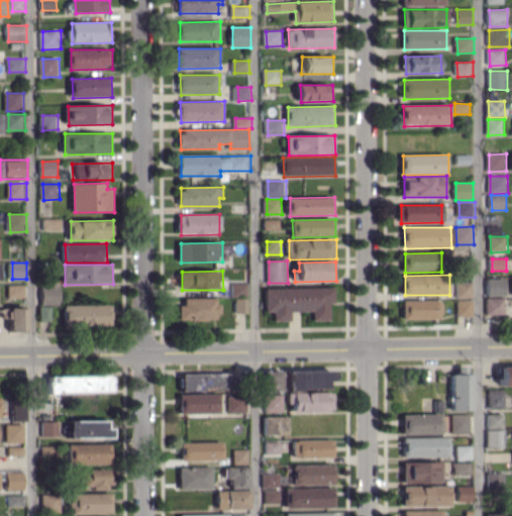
[(490,279),(490,296),(507,296),(507,279),(490,279)]
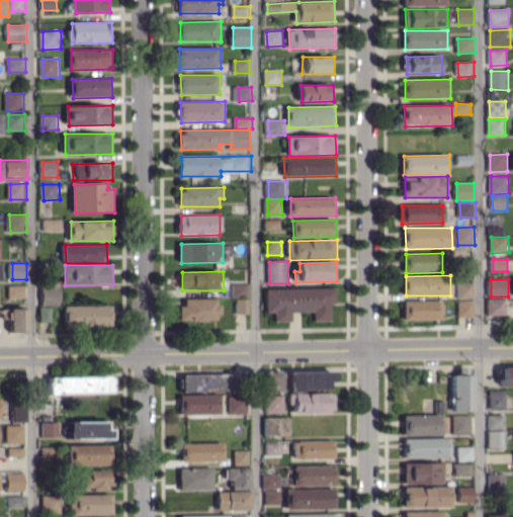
[(236,283),(235,297),(251,297),(251,283),(236,283)]
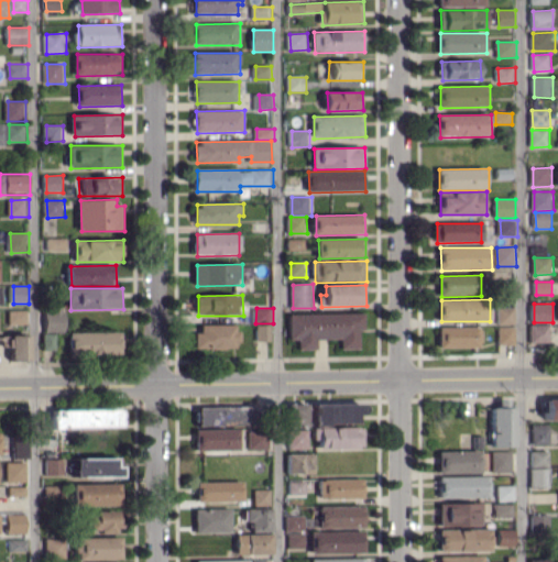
[(517,308),(501,308),(501,326),(517,324),(517,308)]
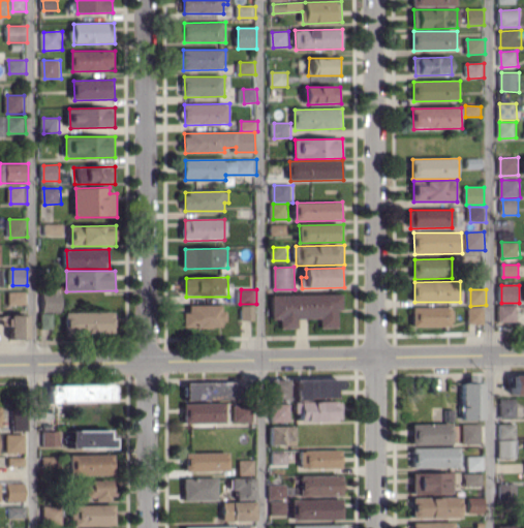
[(44,312),(63,312),(63,290),(44,290),(44,312)]
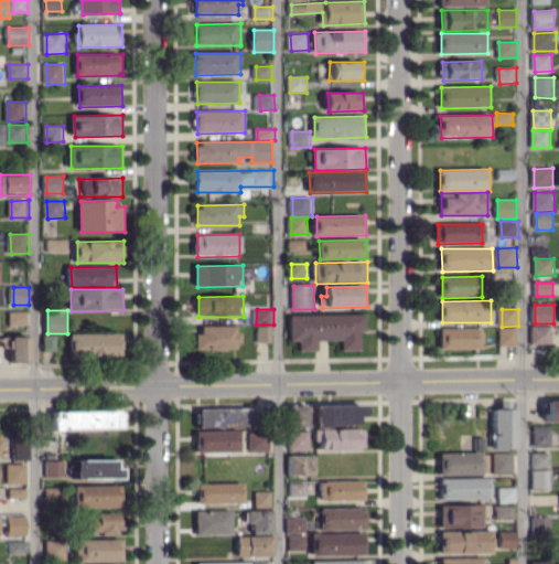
[(30,311),(11,312),(11,327),(30,326),(30,311)]
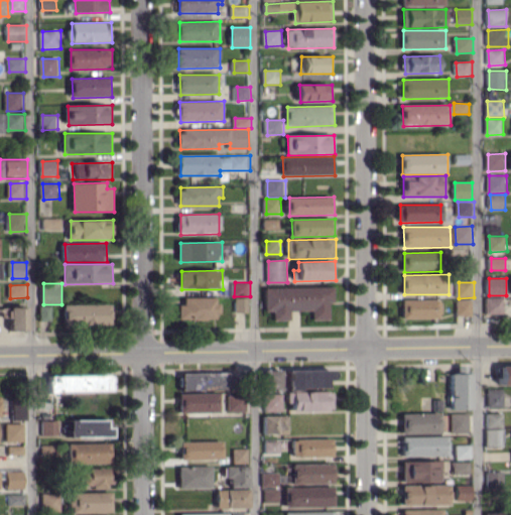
[(336,287),(267,288),(267,312),(275,311),(275,320),(292,320),(291,311),(313,311),(314,320),(332,319),(331,303),(336,303),(336,287)]
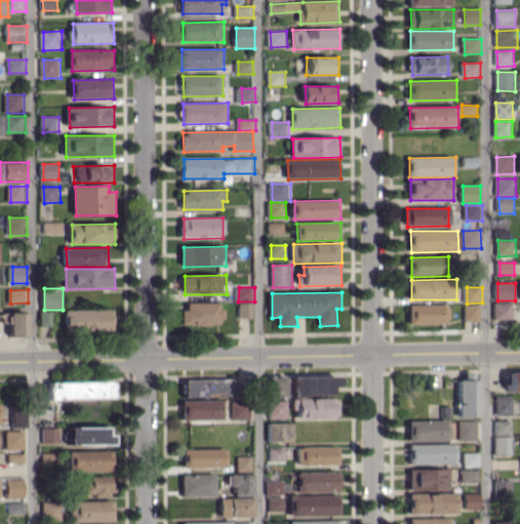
[(186,325),(224,326),(225,303),(187,303),(186,325)]
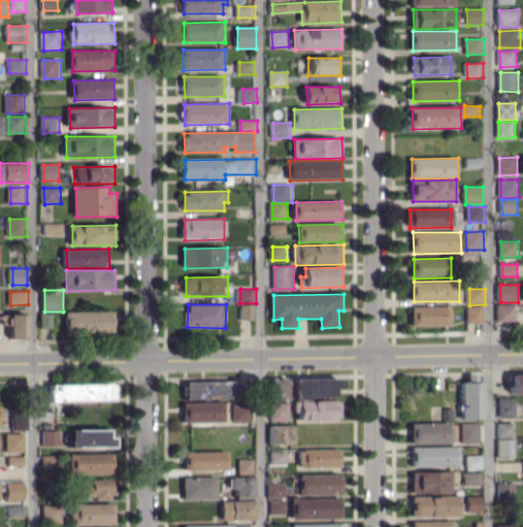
[(518,323),(517,304),(501,305),(501,324),(518,323)]
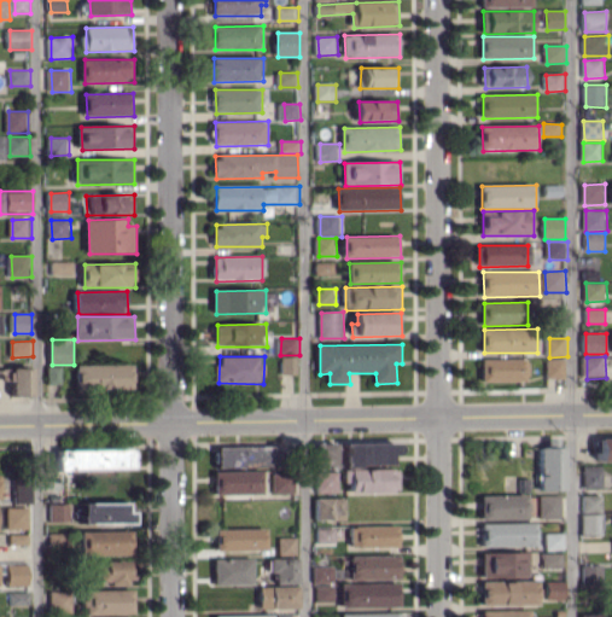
[(299,358),(285,358),(286,374),(299,374),(299,358)]
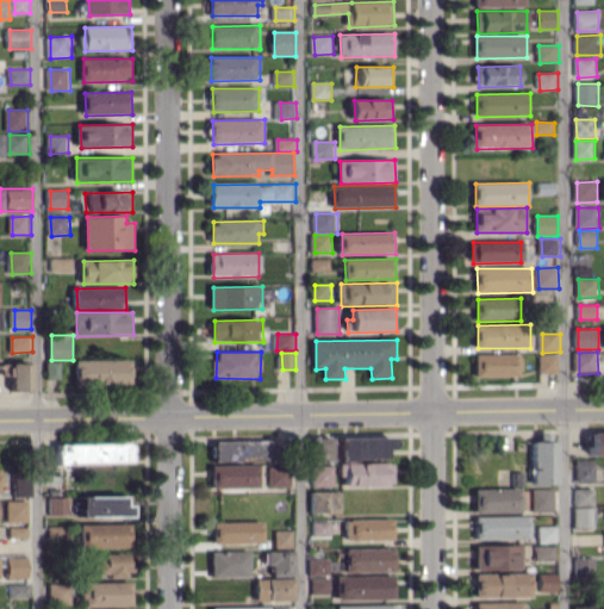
[(560,354),(542,355),(542,374),(560,374),(560,354)]
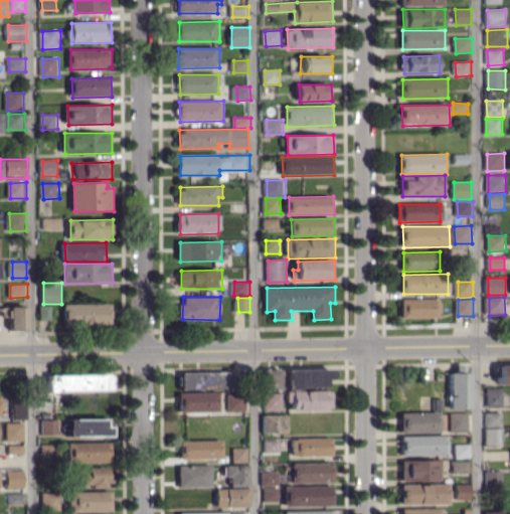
[(403,300),(403,319),(442,318),(442,300),(403,300)]
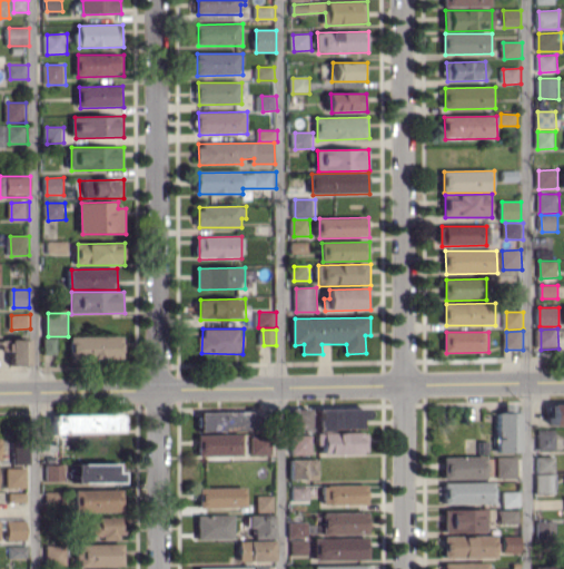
[(59,355),(58,337),(47,339),(47,355),(59,355)]
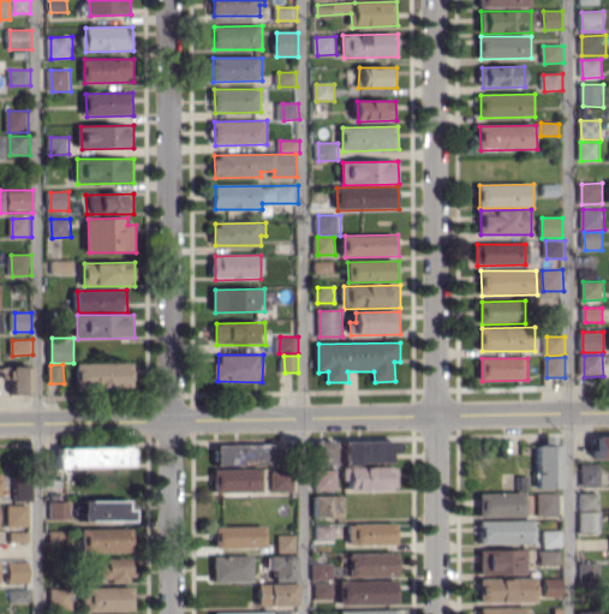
[(78,364),(78,388),(135,388),(135,364),(78,364)]
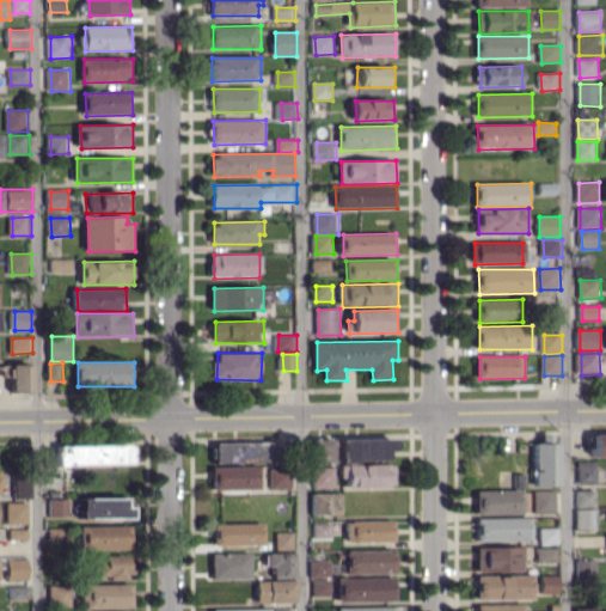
[(34,365),(13,366),(14,392),(35,392),(34,365)]
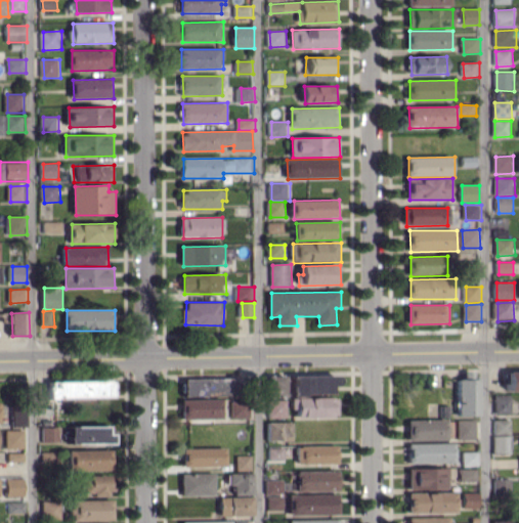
[(510,392),(518,391),(518,372),(509,373),(510,392)]
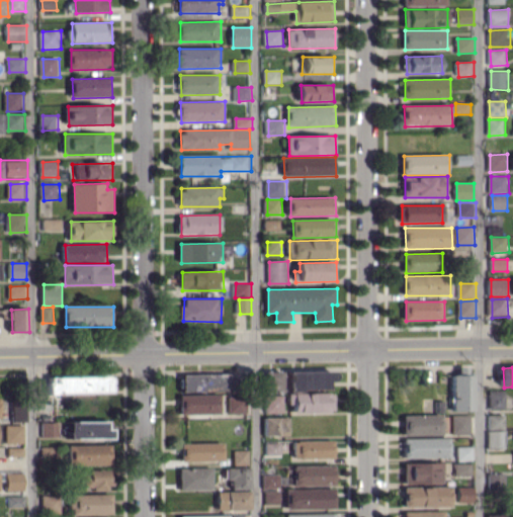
[(454,412),(475,412),(476,368),(460,368),(460,375),(454,375),(454,412)]
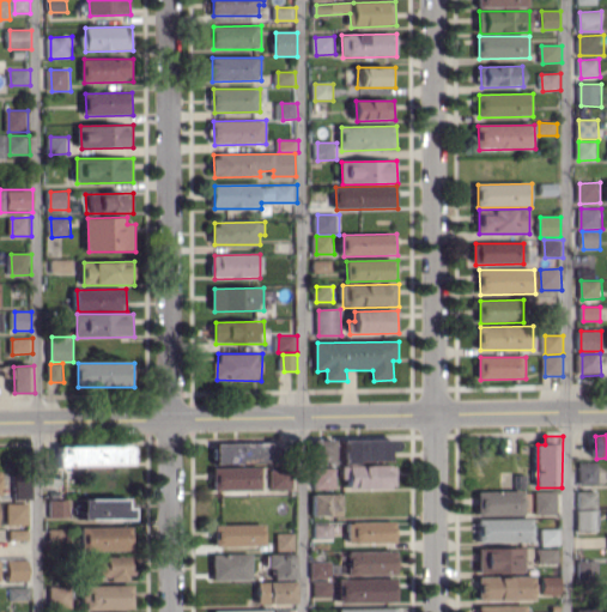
[(338,462),(337,440),(315,441),(316,462),(338,462)]
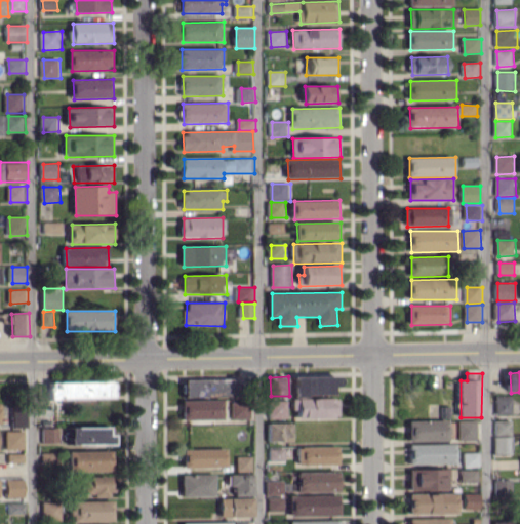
[(293,377),(294,396),(334,395),(334,388),(342,387),(342,376),(293,377)]
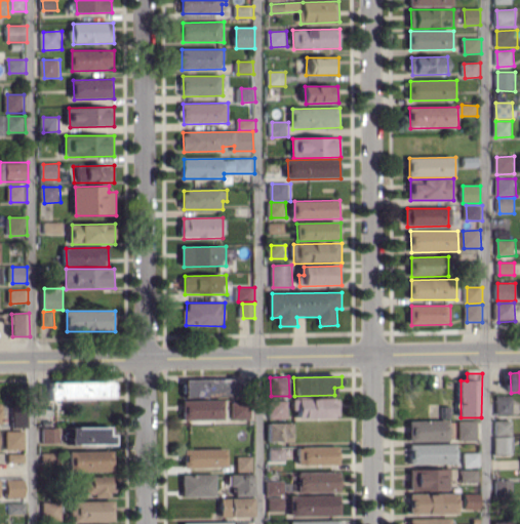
[(243,379),(187,380),(188,397),(244,396),(243,379)]
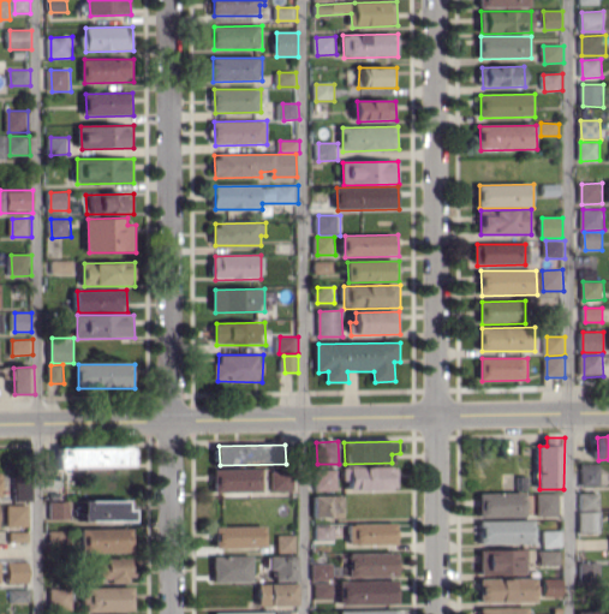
[(60,470),(133,466),(133,447),(60,449),(60,470)]
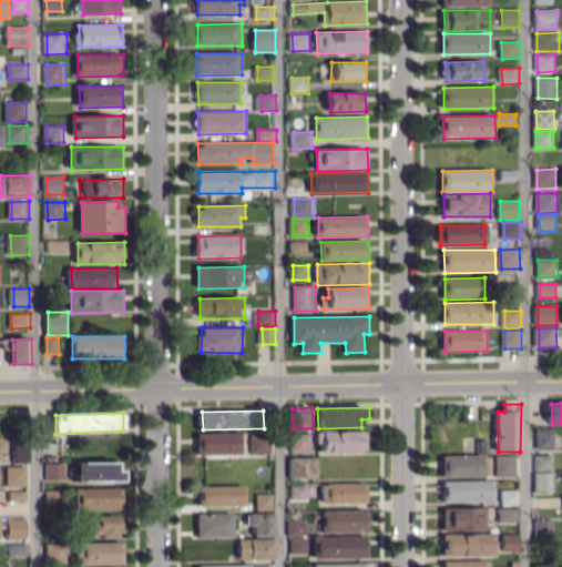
[(557,448),(557,428),(539,428),(539,449),(557,448)]
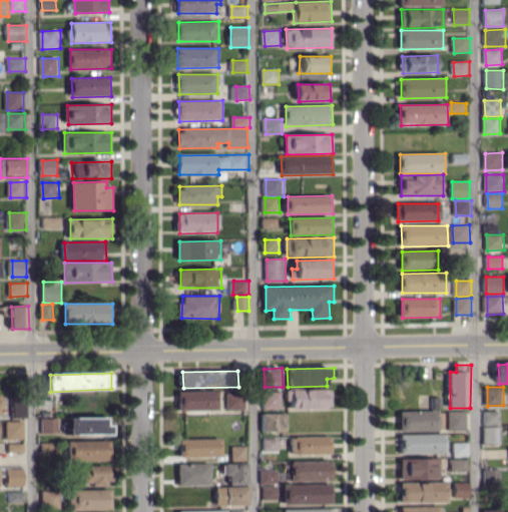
[(288,391),(288,401),(293,401),(294,410),(333,409),(333,389),(288,391)]
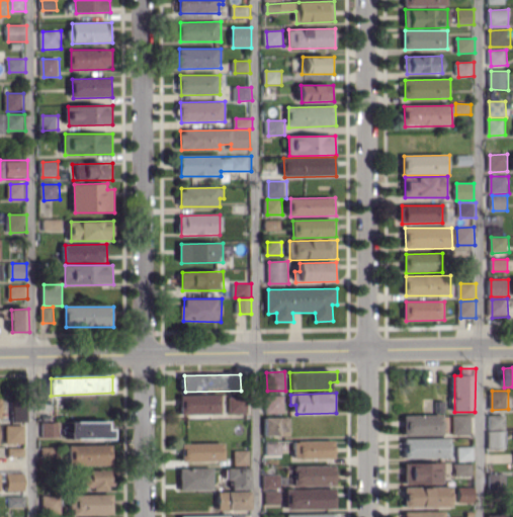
[(222,396),(182,396),(183,415),(223,415),(222,396)]
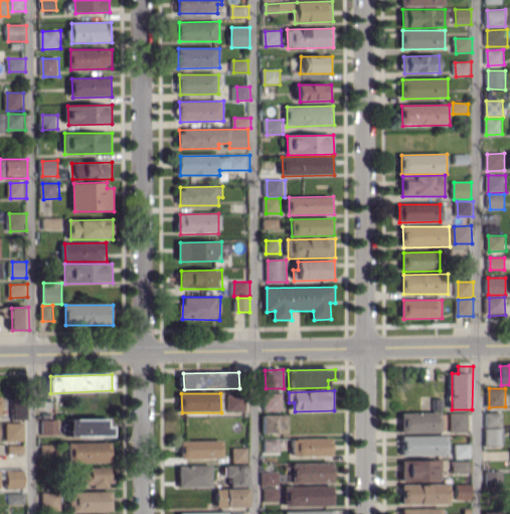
[(284,393),(267,393),(267,411),(285,410),(284,393)]
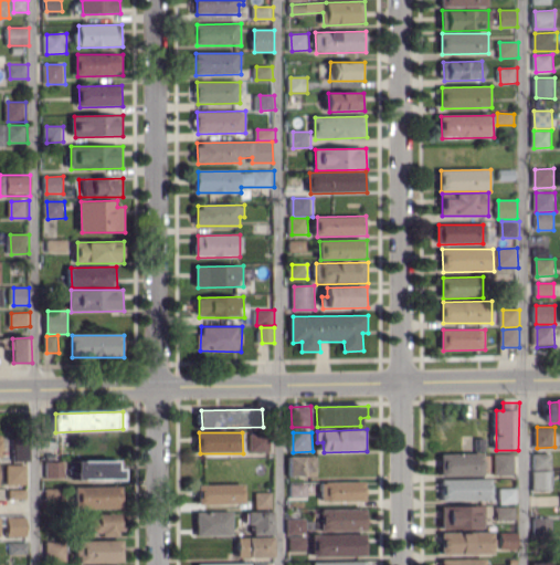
[(253,435),(253,453),(272,452),(272,435),(253,435)]
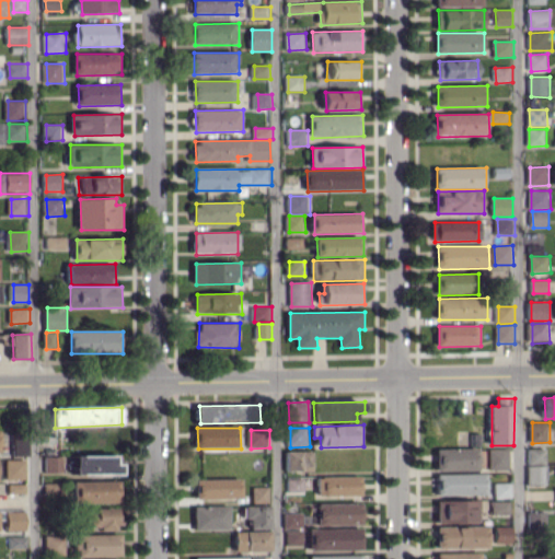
[(31,442),(18,442),(18,456),(32,456),(31,442)]
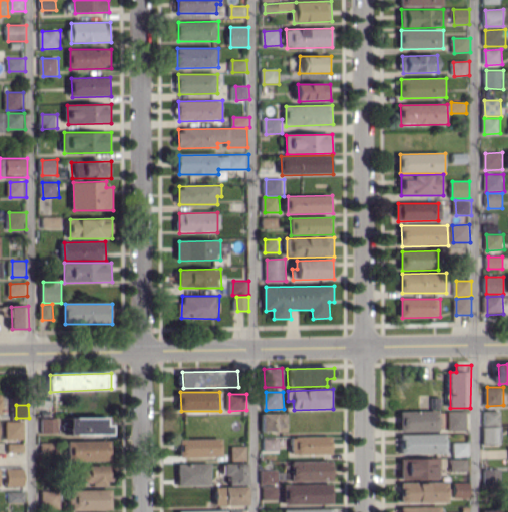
[(402,412),(402,432),(441,432),(441,412),(402,412)]
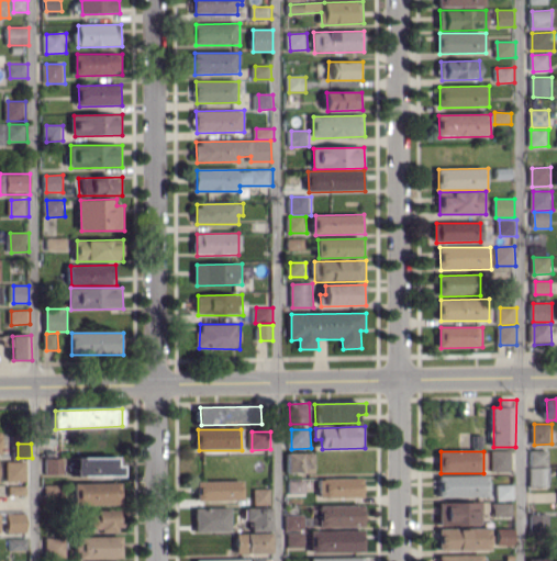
[(513,451),(494,451),(494,472),(514,472),(513,451)]
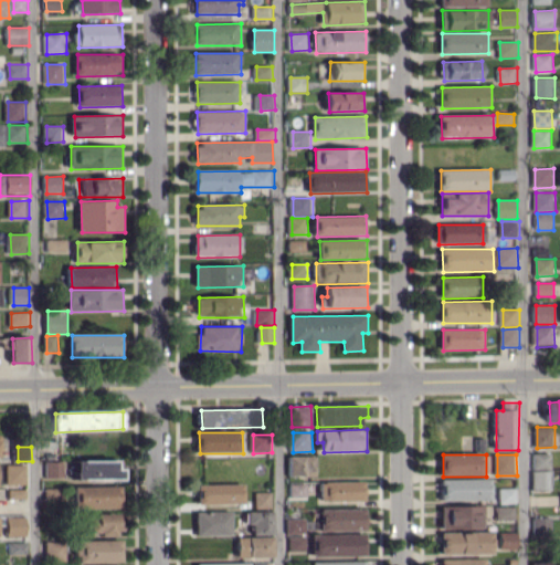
[(553,470),(553,454),(536,454),(536,470),(553,470)]
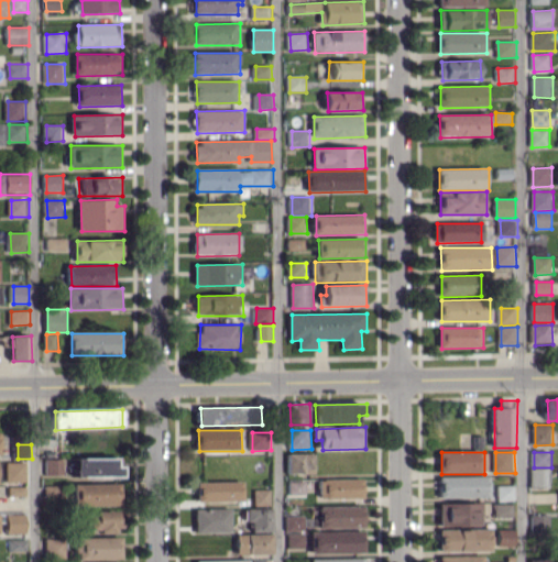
[(317,453),(291,454),(291,475),(317,474),(317,453)]
